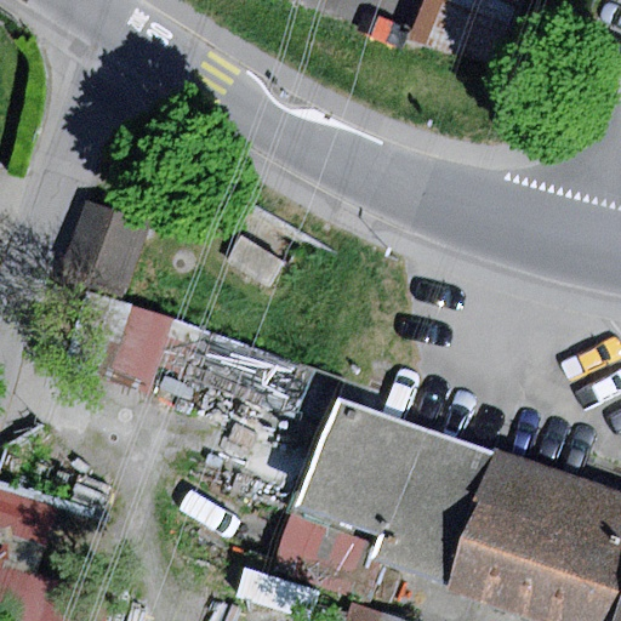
[(431,0),(415,41),(496,74),(525,0),(431,0)]
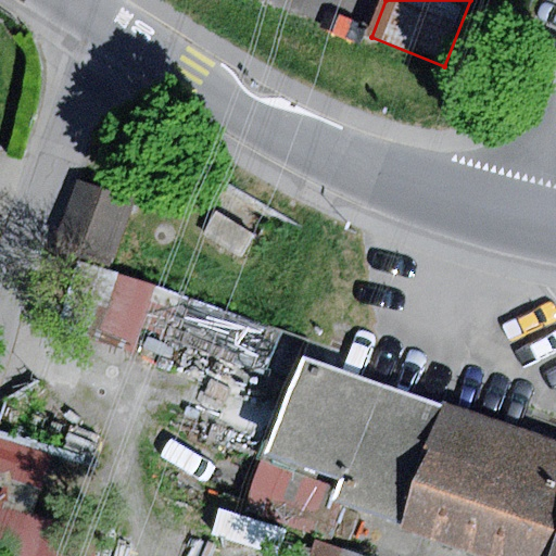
[(77,181),(53,248),(109,267),(133,201),(77,181)]
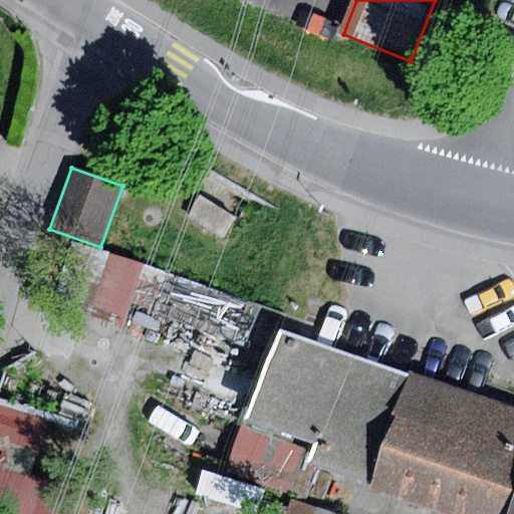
[(200,198),(187,217),(222,240),(235,221),(200,198)]
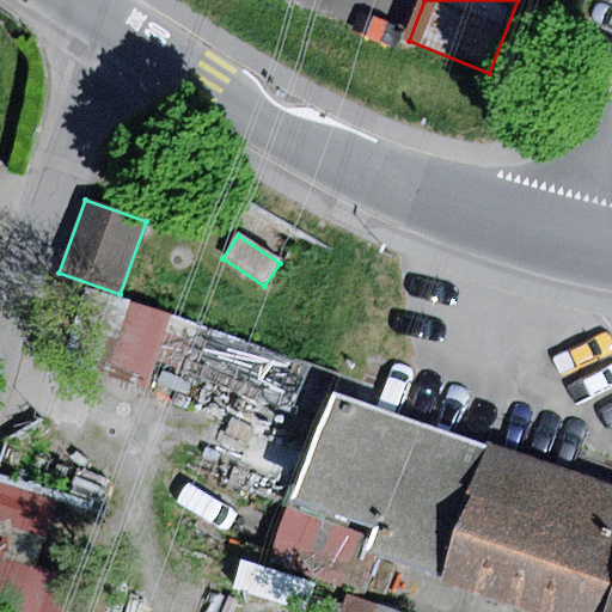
[(171,318),(85,291),(65,353),(152,380),(171,318)]
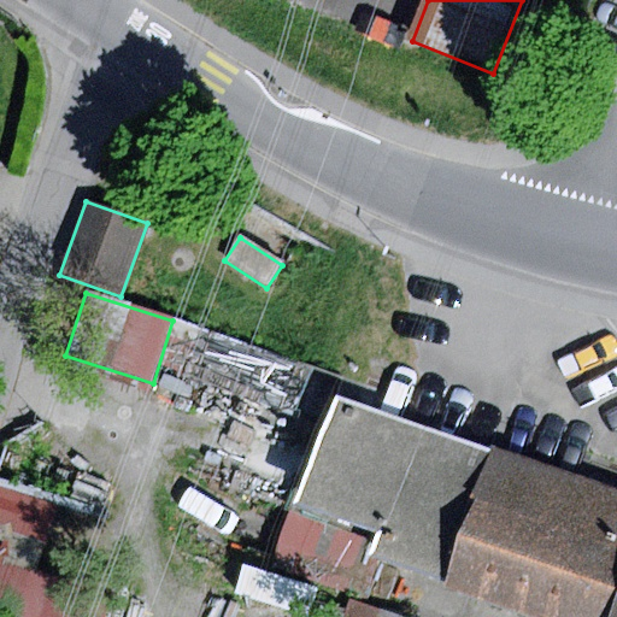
[(491,448),(333,394),(294,505),(376,534),(369,556),(446,581),(491,448)]
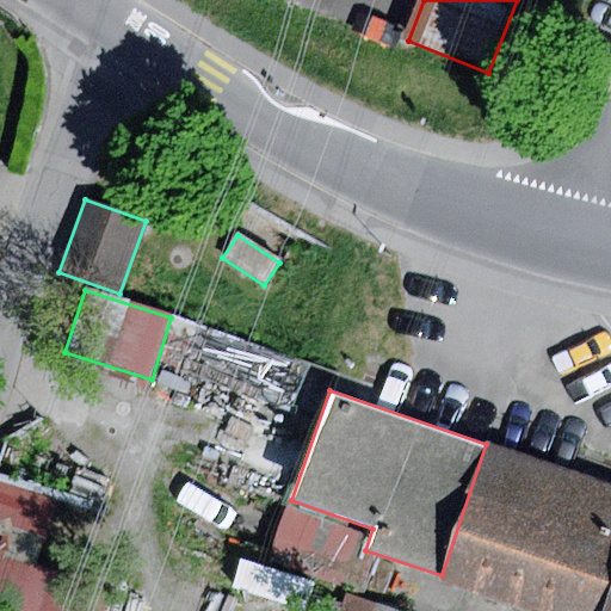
[(610,485),(486,444),(442,575),(439,584),(524,610),(602,610),(610,582),(610,485)]
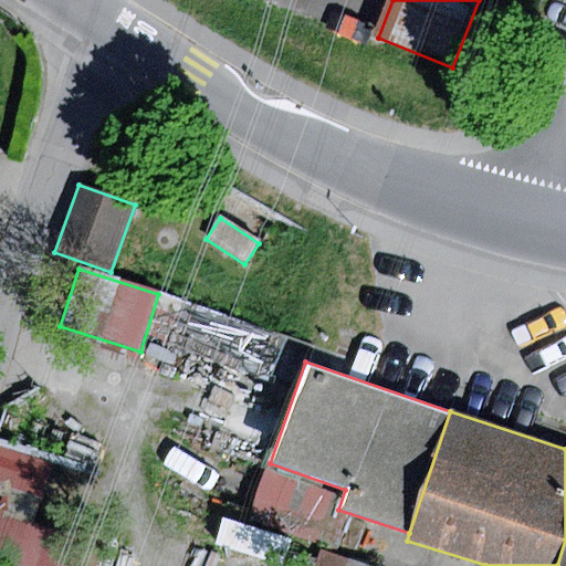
[(53,461),(0,447),(0,565),(97,565),(105,548),(32,523),(53,461)]
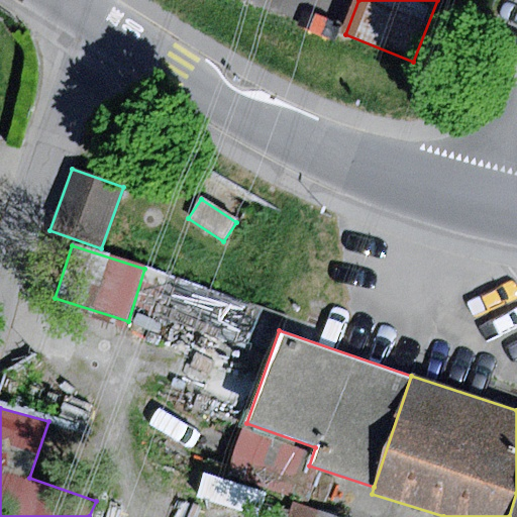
[(315,447),(246,423),(229,473),(297,497),(309,466),(315,447)]
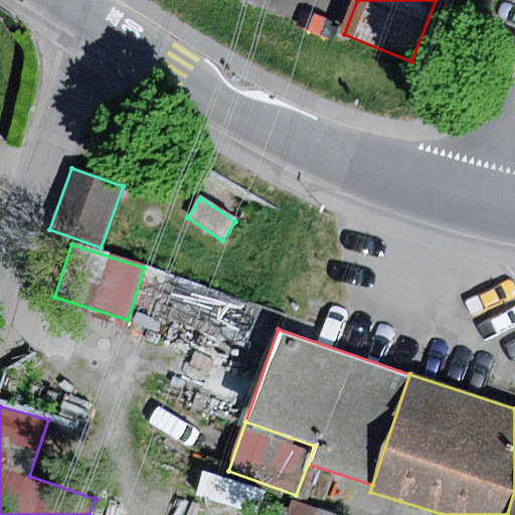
[(341,514),(301,501),(296,514),(341,514)]
